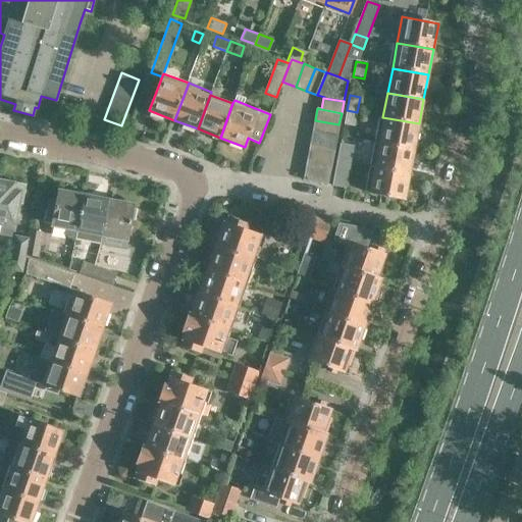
[(344,124),(345,124),(355,125),(357,112),(347,110),(344,124)]
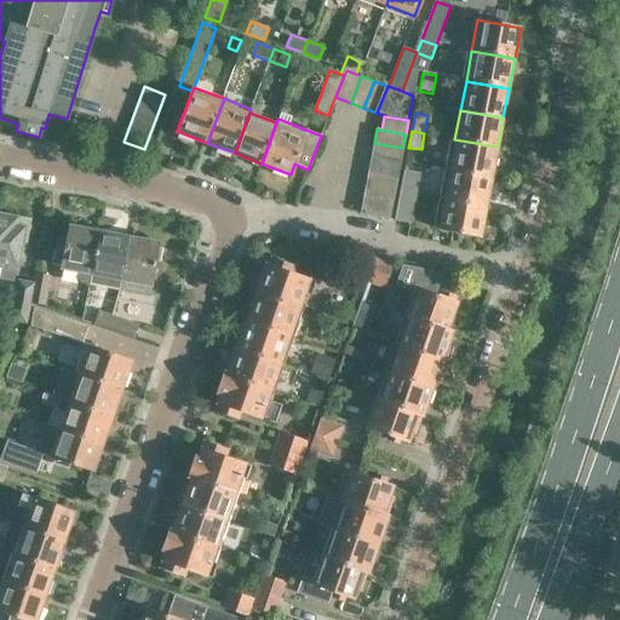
[(454,139),(449,168),(492,177),(498,147),(454,139)]
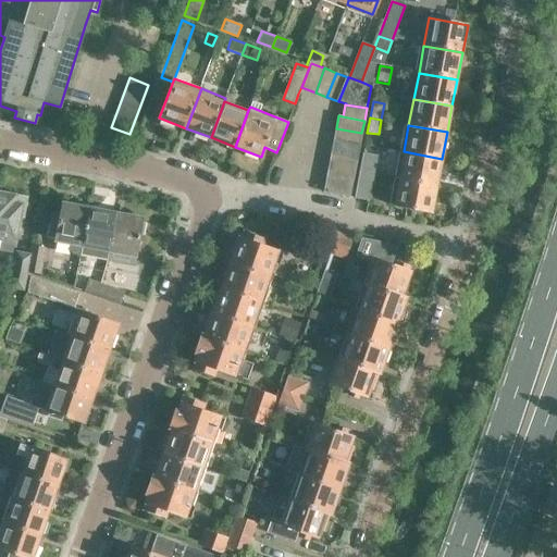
[(336,128),(334,141),(359,146),(361,133),(336,128)]
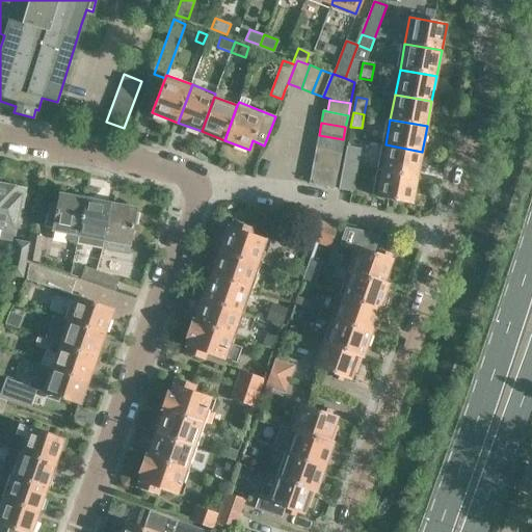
[(319,135),(317,147),(341,151),(343,139),(319,135)]
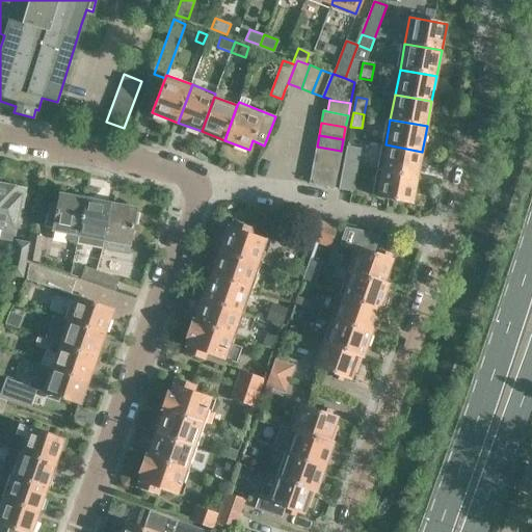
[(386,144),(380,170),(418,176),(422,152),(386,144)]
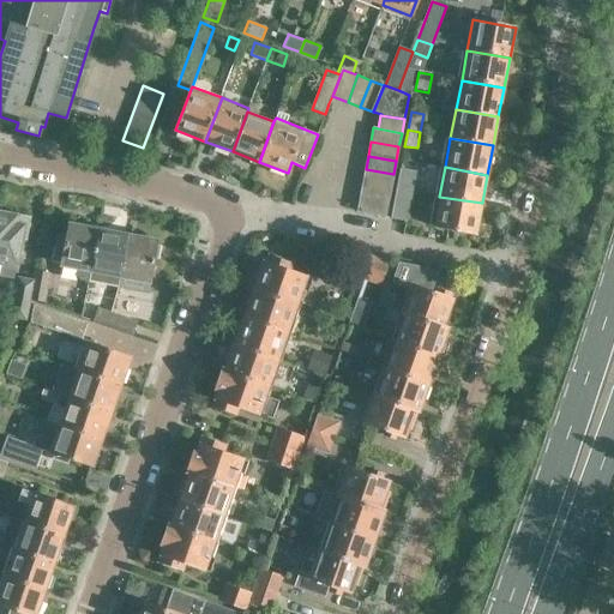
[(399,168),(397,182),(414,185),(416,172),(399,168)]
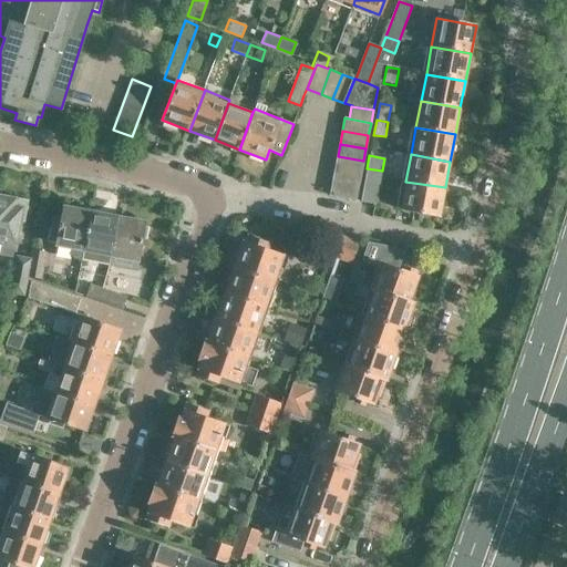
[(338,156),(334,168),(361,174),(363,161),(338,156)]
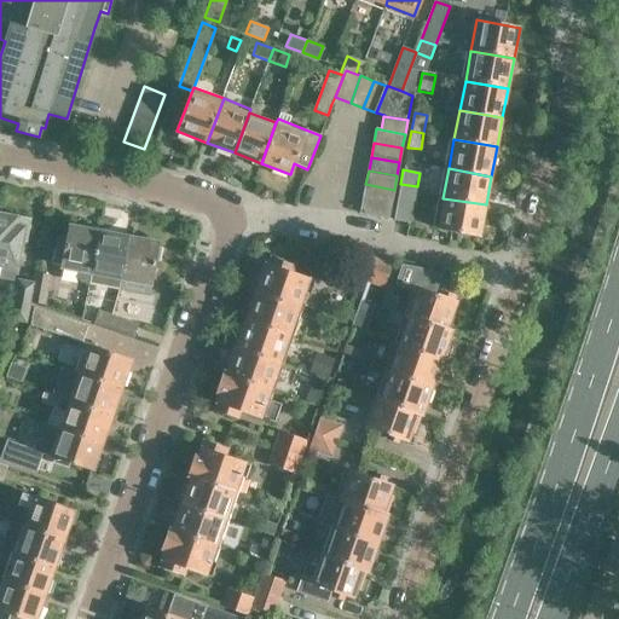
[(365,184),(363,198),(392,203),(394,190),(365,184)]
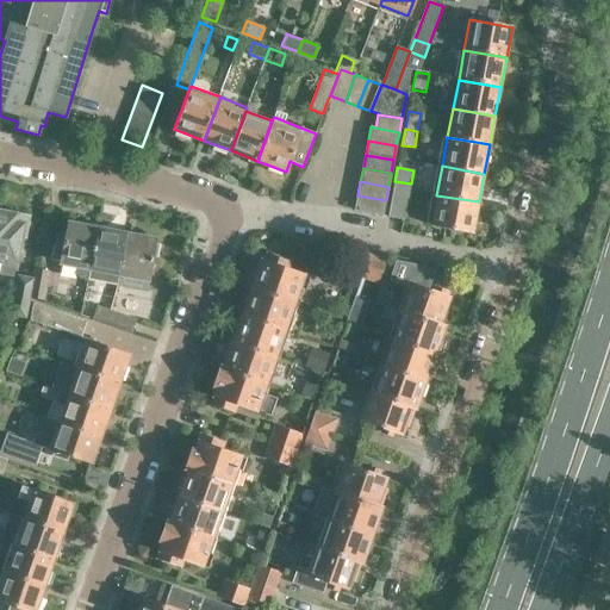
[(391,203),(388,216),(404,219),(406,205),(408,205),(411,184),(394,181),(391,203)]
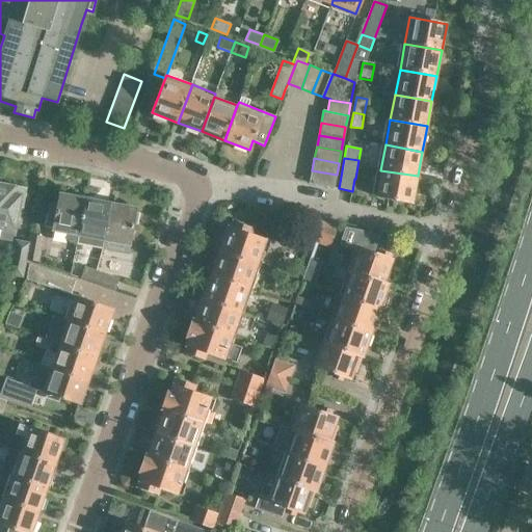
[(337,175),(312,170),(310,183),(335,187),(337,175)]
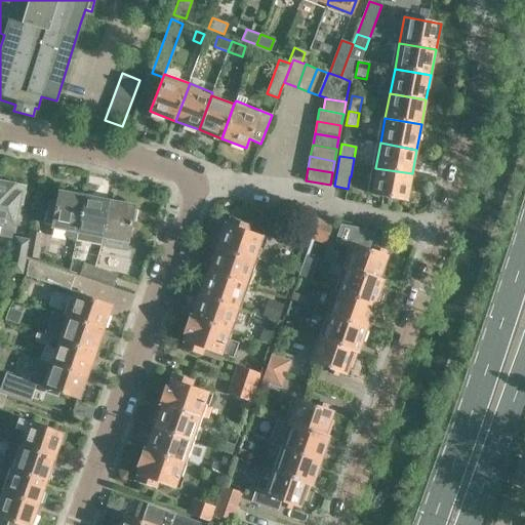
[(412,173),(375,168),(371,193),(407,200),(412,173)]
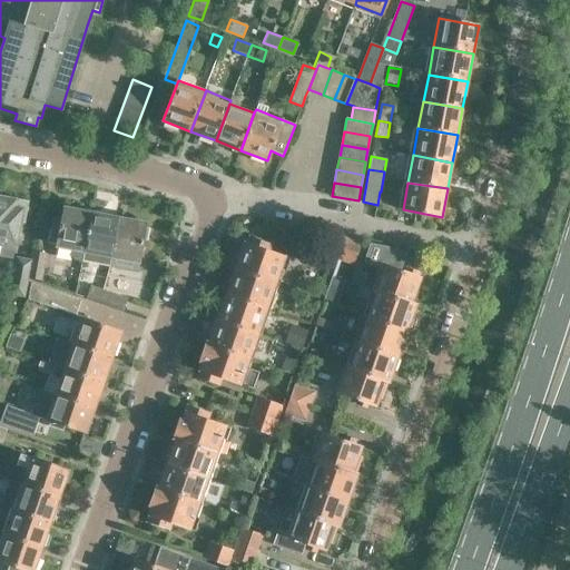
[(0,196),(0,242),(2,243),(1,247),(0,254),(0,256),(13,259),(15,249),(20,222),(23,222),(26,214),(23,213),(26,202),(0,196)]
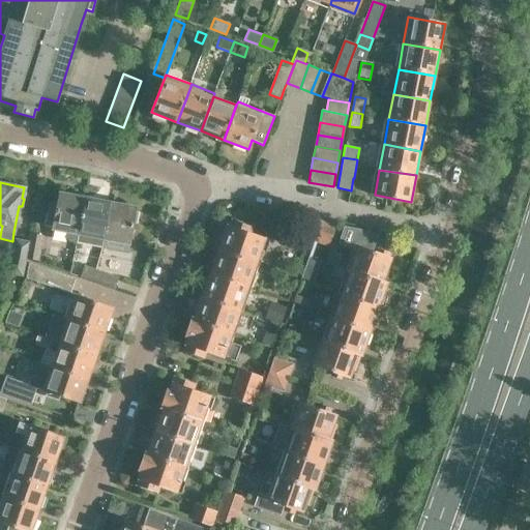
[(45,226),(52,227),(51,231),(67,234),(66,242),(70,246),(76,247),(78,236),(85,199),(59,194),(58,203),(49,201),(45,226)]
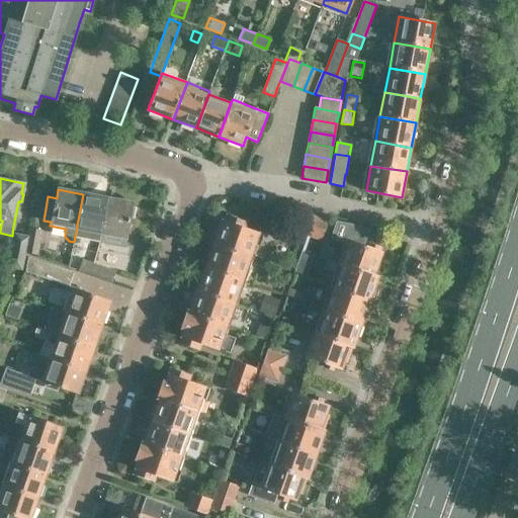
[(83,194),(76,231),(88,233),(87,239),(99,241),(100,235),(107,198),(83,194)]
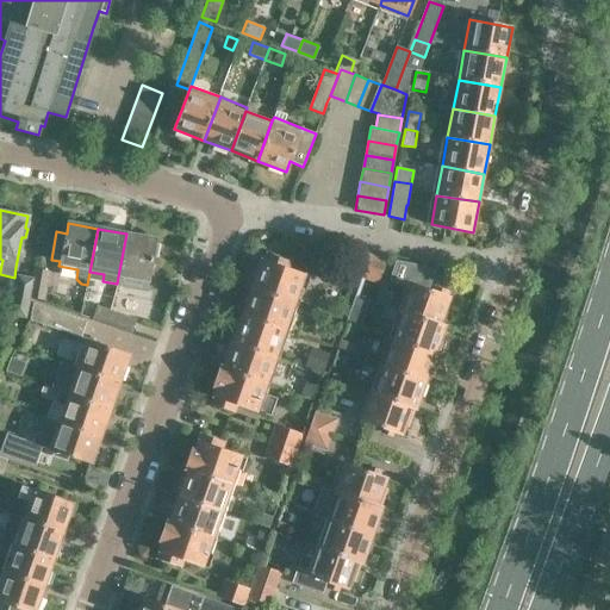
[(126,234),(118,277),(141,281),(142,278),(148,279),(154,255),(157,256),(160,244),(155,244),(156,240),(126,234)]
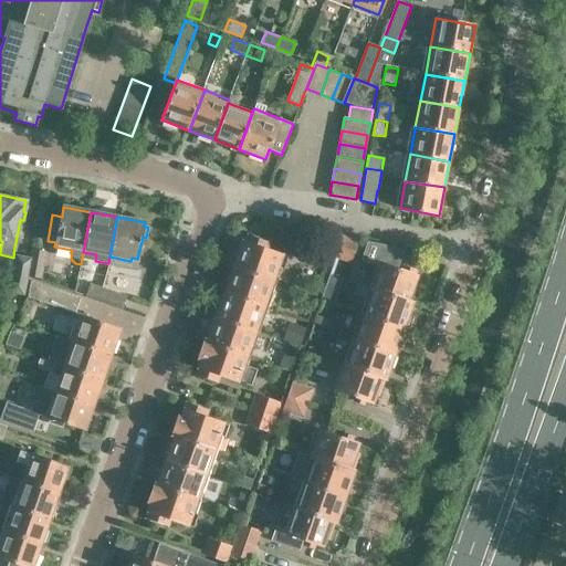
[(317,260),(316,261),(328,265),(331,257),(339,234),(325,230),(314,259),(317,260)]
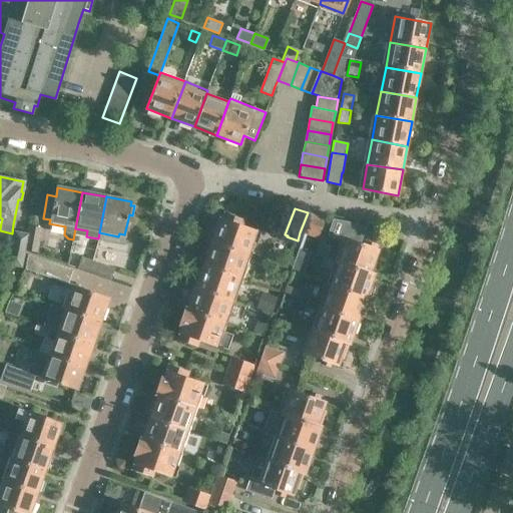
[(215,227),(210,241),(248,254),(253,242),(257,243),(260,236),(261,232),(241,225),(243,220),(225,214),(223,219),(221,218),(218,227),(215,227)]
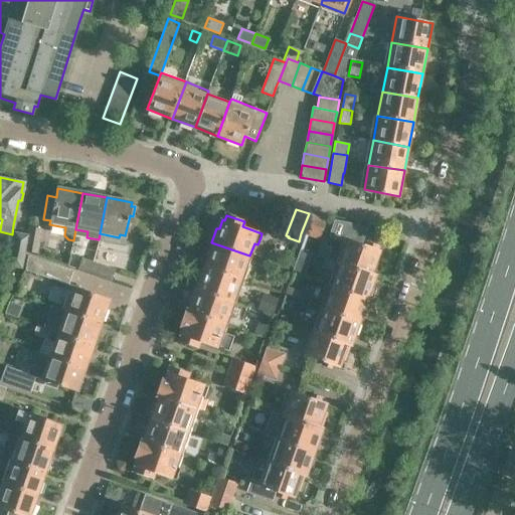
[(325,219),(313,215),(306,235),(313,237),(314,236),(318,238),(325,219)]
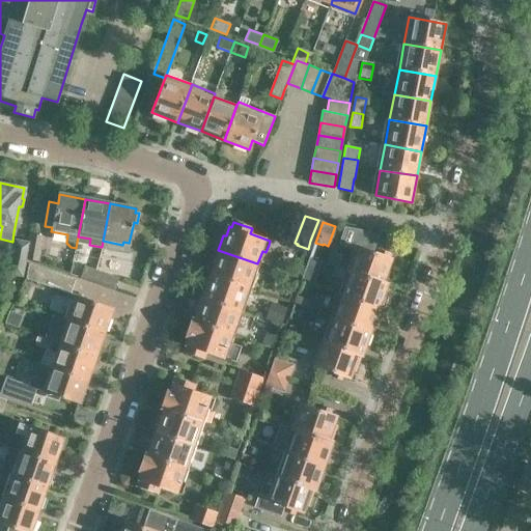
[(353,250),(348,262),(346,270),(383,282),(391,259),(389,258),(390,254),(376,249),(375,253),(372,253),(380,233),(342,227),(336,244),(353,250)]
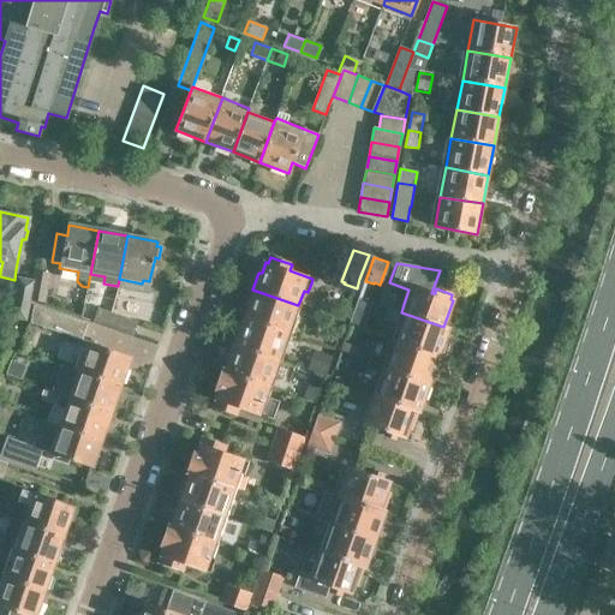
[(34,280),(30,300),(46,303),(51,273),(34,270),(33,280),(34,280)]
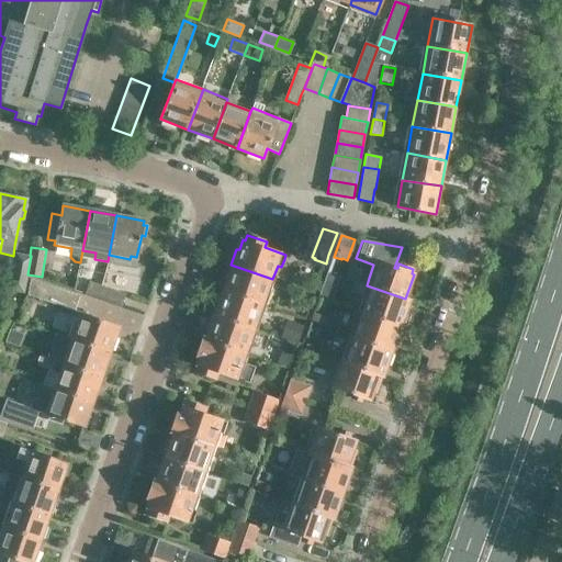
[(18,254),(10,290),(23,292),(27,274),(31,256),(30,256),(18,254)]
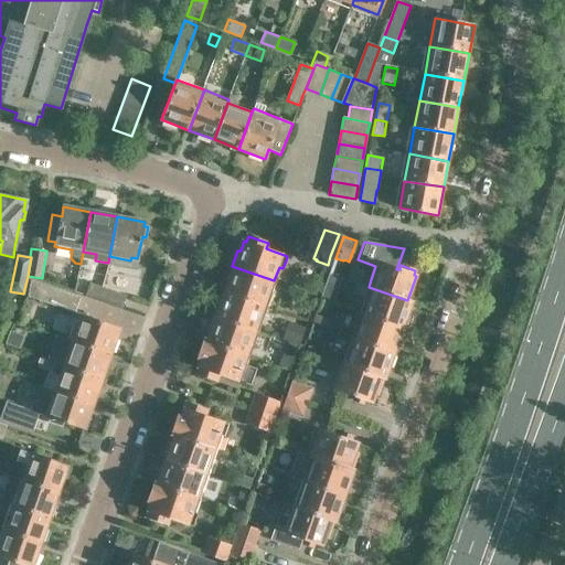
[(230,281),(226,291),(266,306),(274,280),(232,266),(227,280),(230,281)]
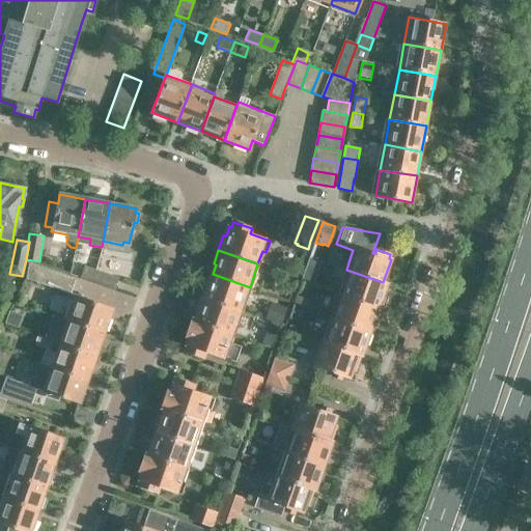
[(322,261),(310,257),(303,276),(314,280),(322,261)]
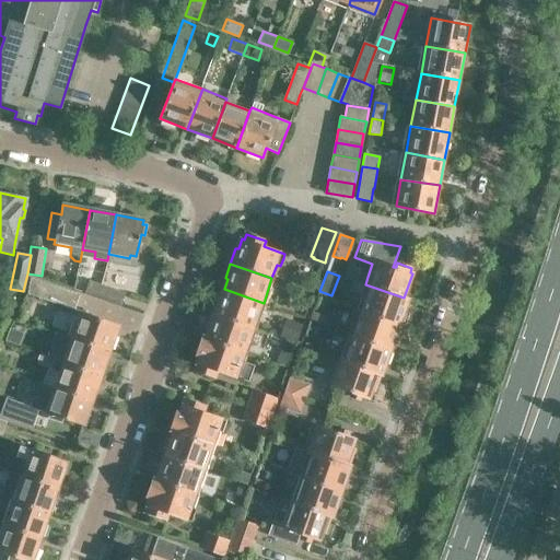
[(31,278),(27,293),(74,310),(80,295),(31,278)]
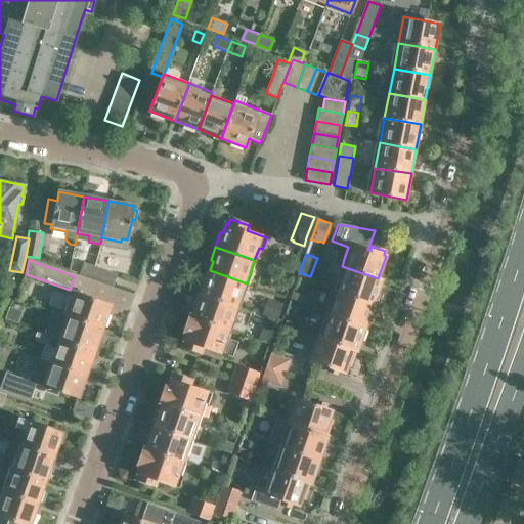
[(329,272),(339,276),(335,290),(374,303),(375,302),(378,301),(380,294),(378,292),(382,280),(378,278),(342,266),(326,260),(326,262),(332,264),(329,272)]
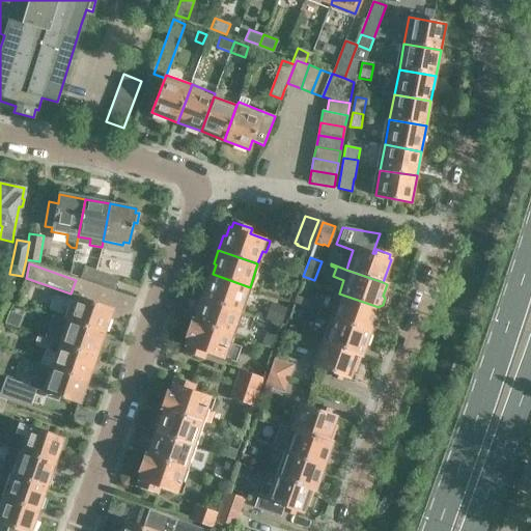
[(85,267),(81,278),(92,282),(96,271),(85,267)]
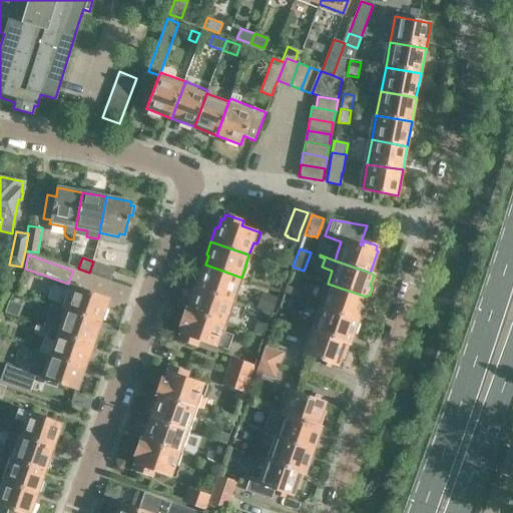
[(93,262),(89,273),(110,280),(114,269),(93,262)]
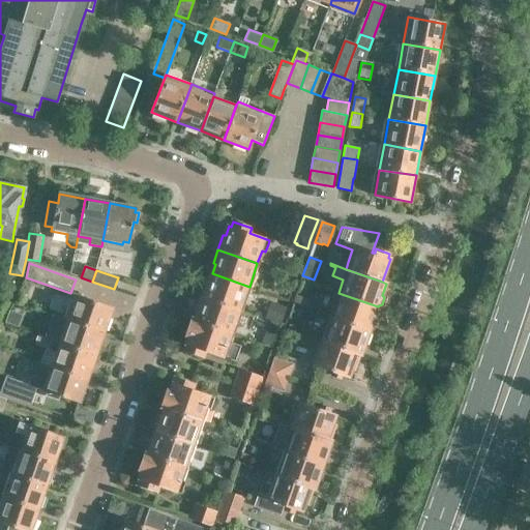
[(206,282),(201,296),(241,311),(249,287),(212,273),(209,283),(206,282)]
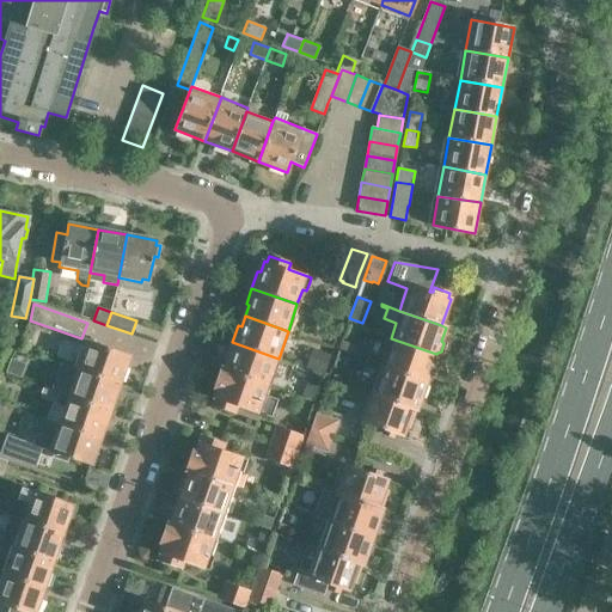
[(391,338),(381,366),(427,381),(430,371),(434,369),(438,360),(435,357),(436,354),(391,338)]
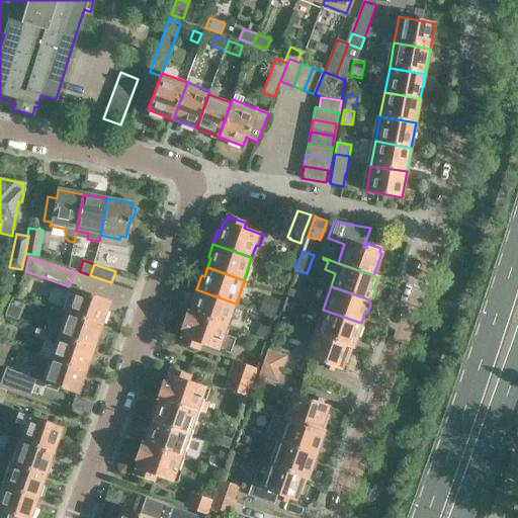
[(72,291),(66,311),(101,323),(109,299),(75,287),(74,292),(72,291)]
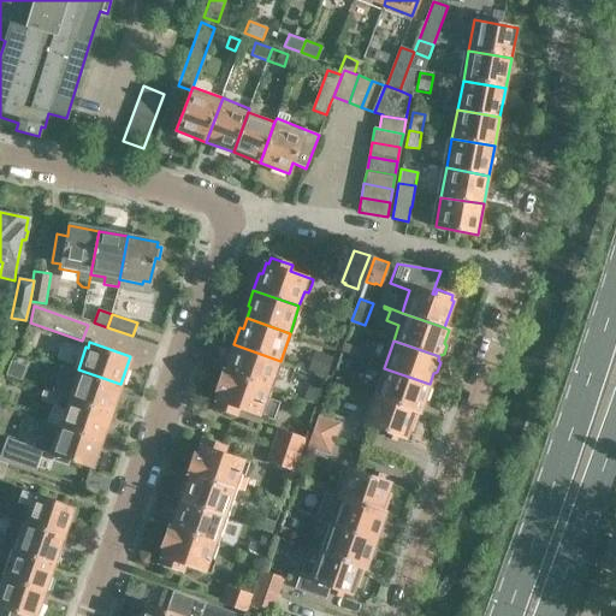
[(345,342),(341,353),(360,360),(363,349),(345,342)]
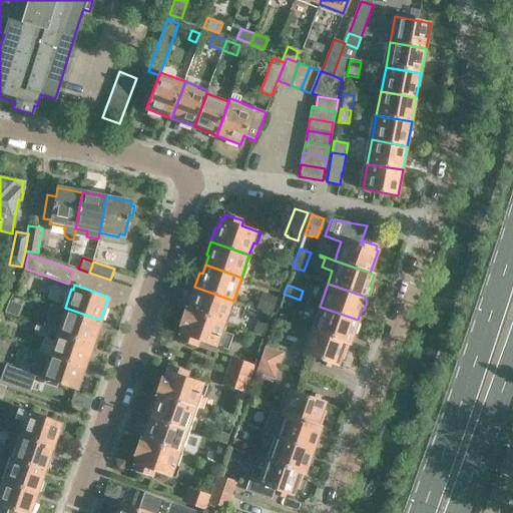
[(189,310),(223,322),(225,323),(233,301),(194,287),(189,300),(192,301),(189,310)]
